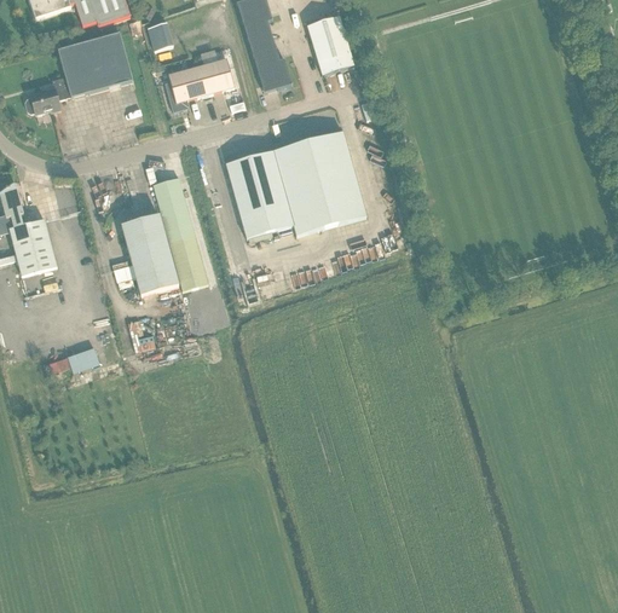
[(29,0),(34,16),(70,5),(69,3),(74,1),(81,24),(96,19),(98,24),(130,13),(125,0),(29,0)]
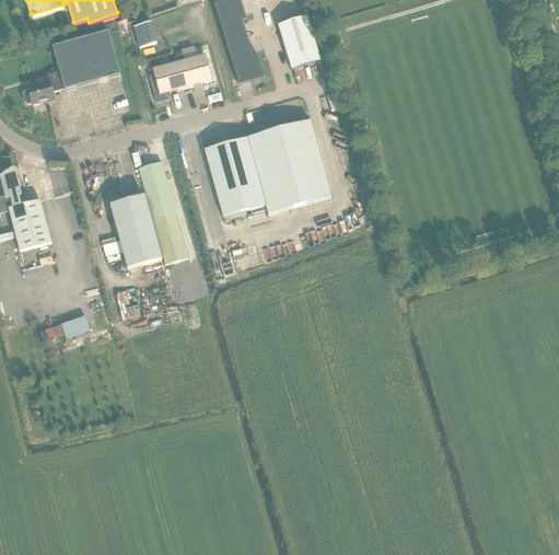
[(213,0),(237,82),(263,74),(256,51),(252,53),(241,18),(245,15),(240,0),(213,0)]
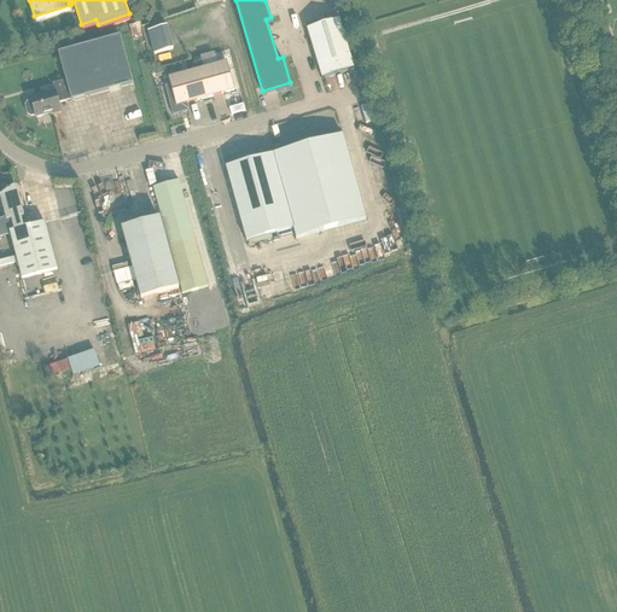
[(145,6),(141,12),(147,17),(152,10),(145,6)]
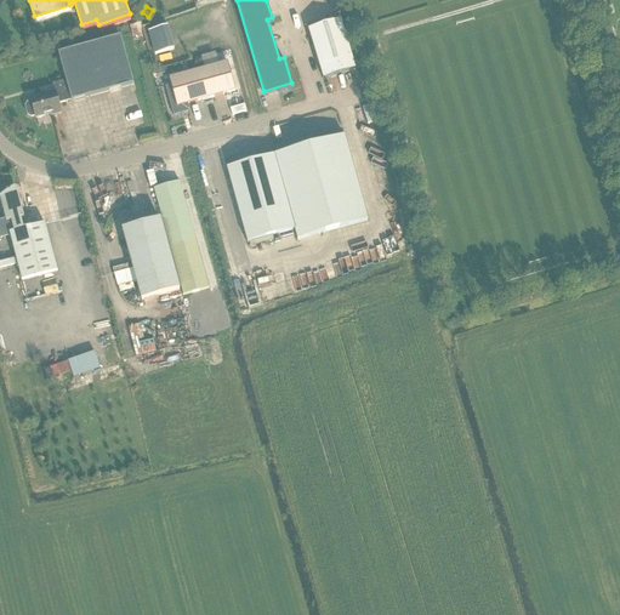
[(354,63),(340,15),(307,24),(322,73),(354,63)]
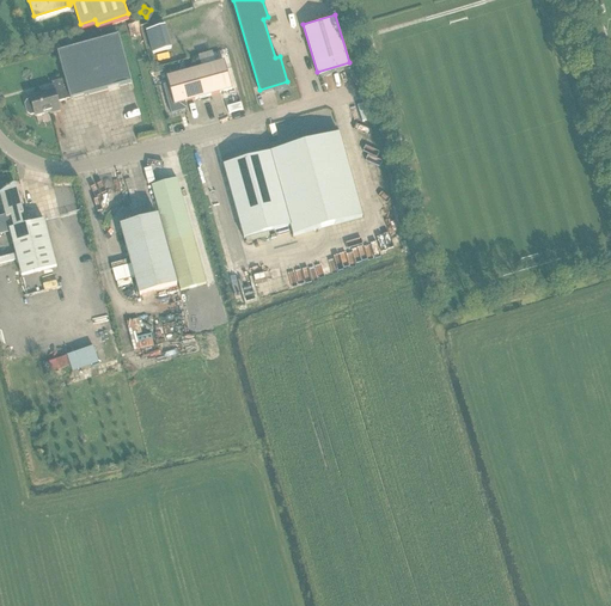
[(69,95),(130,78),(117,30),(56,48),(63,73),(50,77),(52,85),(29,92),(29,95),(25,96),(23,99),(25,108),(29,109),(34,109),(34,111),(49,106),(49,109),(59,105),(56,97),(68,93),(69,95)]
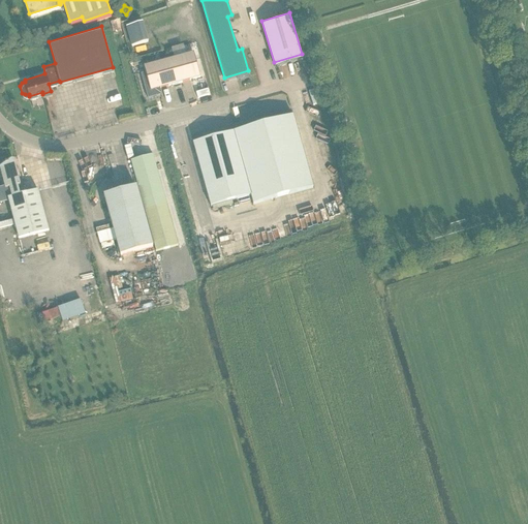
[(143,63),(144,69),(141,70),(147,95),(157,92),(156,89),(160,88),(160,85),(199,73),(193,49),(143,63)]
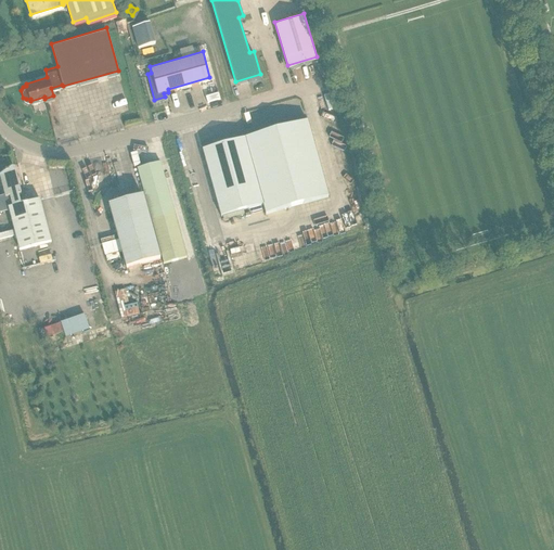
[(265,209),(327,192),(307,116),(244,133),(252,163),(265,209)]
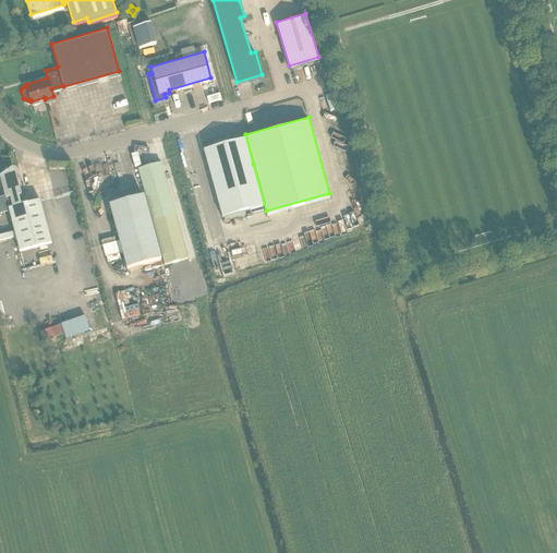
[(258,183),(253,164),(245,134),(203,146),(221,214),(264,202),(258,183)]
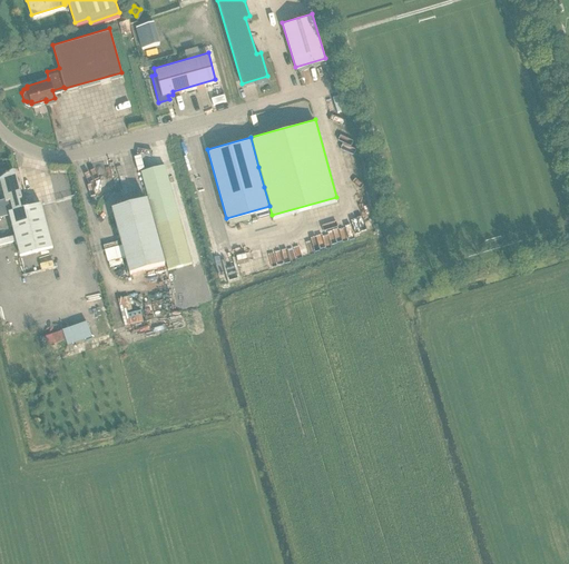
[(134,150),(137,164),(143,162),(139,149),(134,150)]
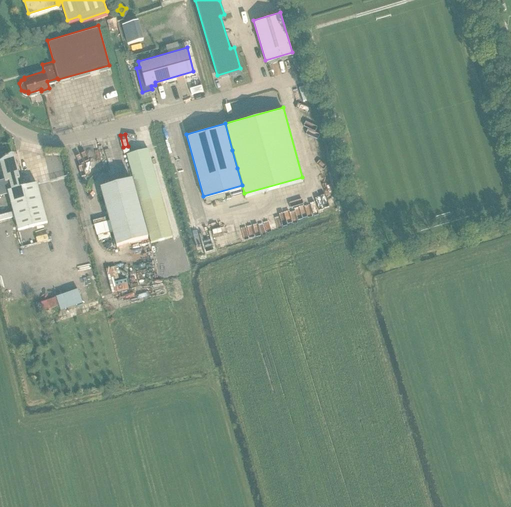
[(150,239),(171,233),(147,145),(126,150),(150,239)]
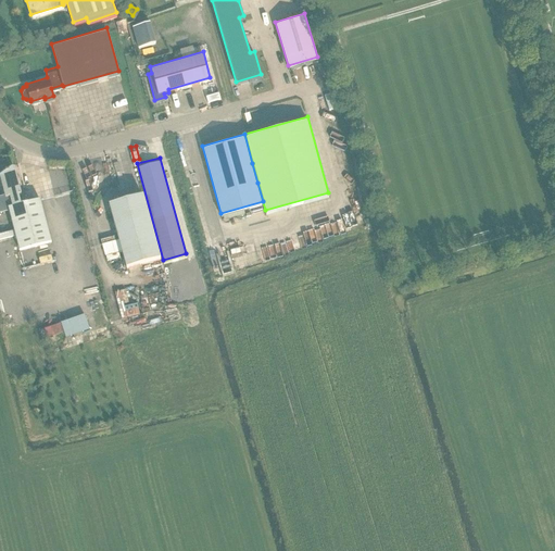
[(0,177),(3,190),(0,191),(0,208),(8,205),(19,247),(50,238),(39,196),(20,200),(17,190),(20,190),(13,164),(10,164),(7,166),(3,166),(4,167),(0,170),(0,177)]
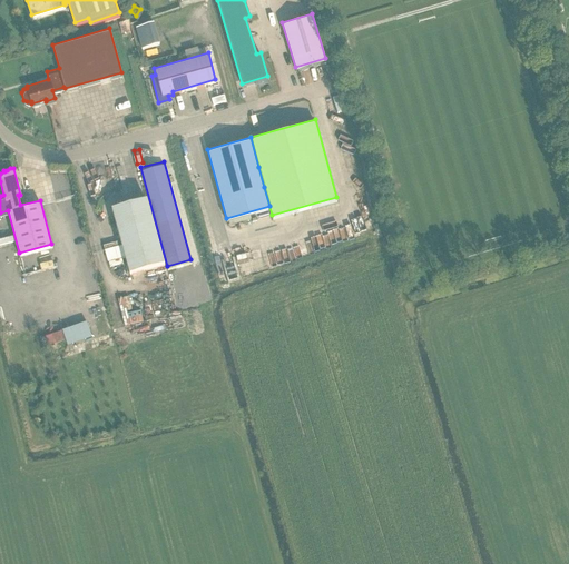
[(164,260),(154,223),(146,196),(110,206),(120,240),(118,241),(117,237),(102,240),(107,257),(108,256),(109,261),(121,258),(120,254),(124,253),(129,270),(164,260)]
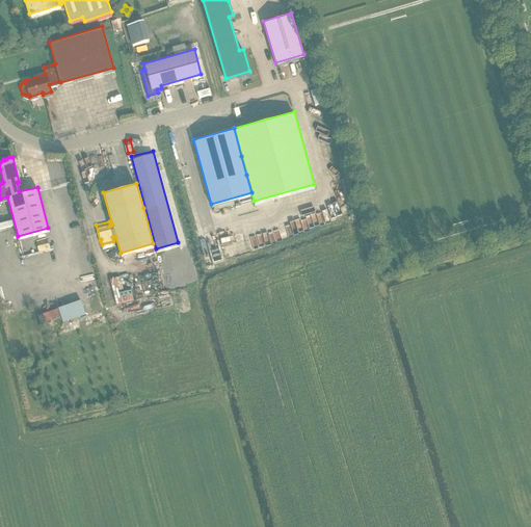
[(130,286),(116,289),(118,297),(133,293),(130,286)]
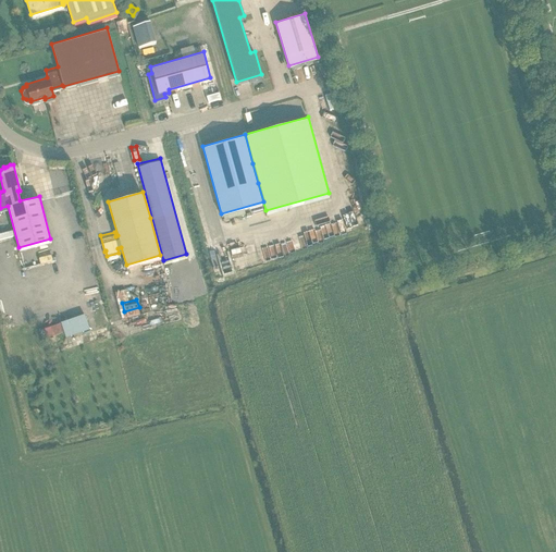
[(63,327),(65,332),(89,324),(85,309),(38,323),(41,333),(63,327)]
